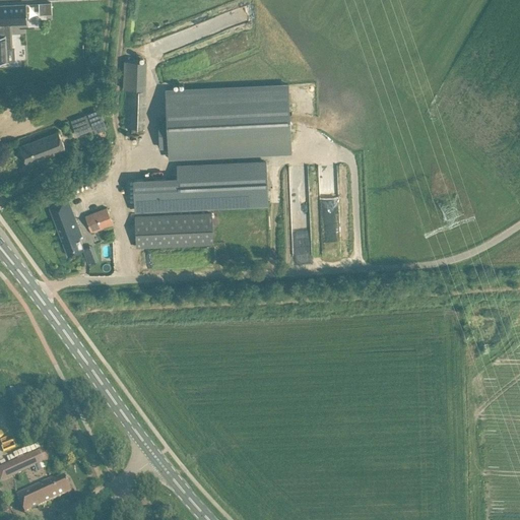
[(26,3),(0,4),(0,23),(9,23),(27,22),(26,3)]
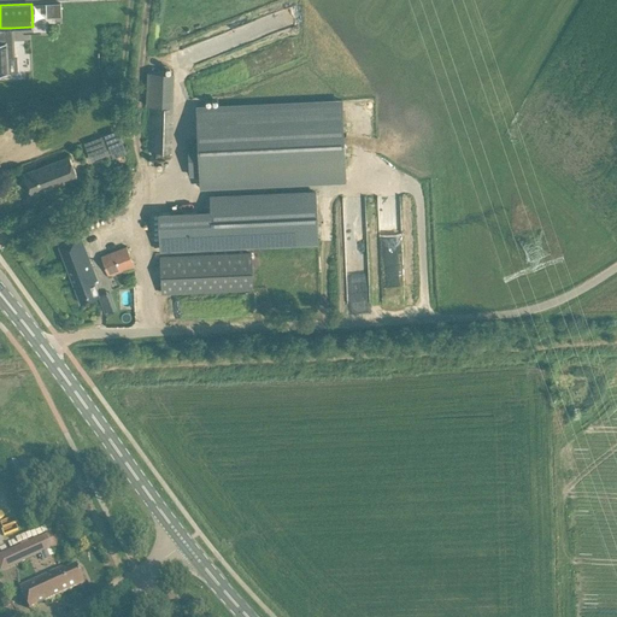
[(0,75),(4,76),(4,72),(9,72),(7,56),(15,56),(13,41),(11,41),(11,28),(0,28),(0,75)]
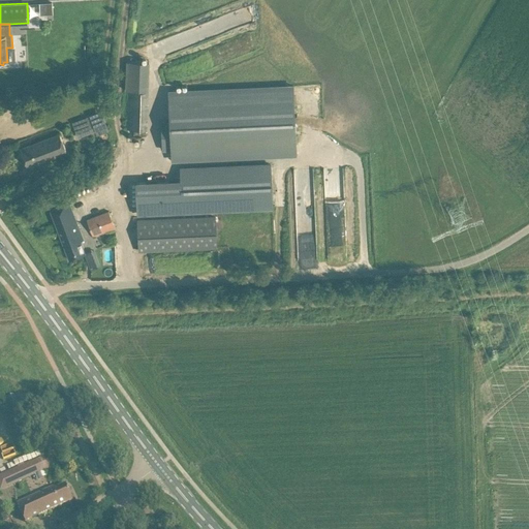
[(172,159),(297,154),(293,86),(168,92),(170,122),(161,122),(162,149),(172,149),(172,159)]
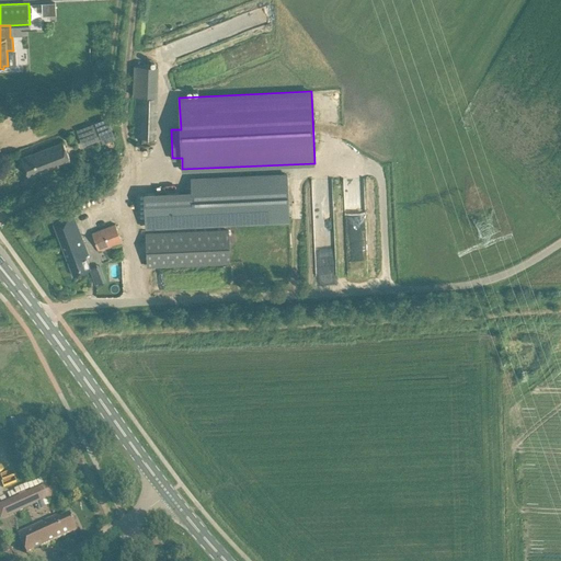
[(42,106),(41,101),(39,100),(30,102),(32,109),(42,106)]
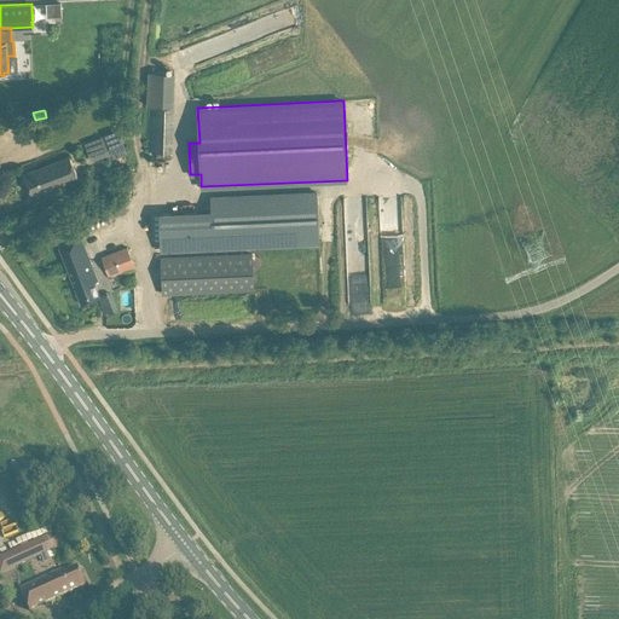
[(85,142),(85,143),(91,161),(111,154),(114,158),(127,152),(119,129),(85,142)]
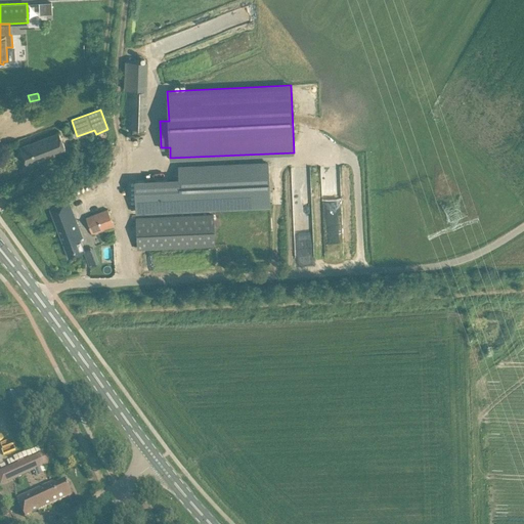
[(27,164),(66,149),(59,132),(20,147),(27,164)]
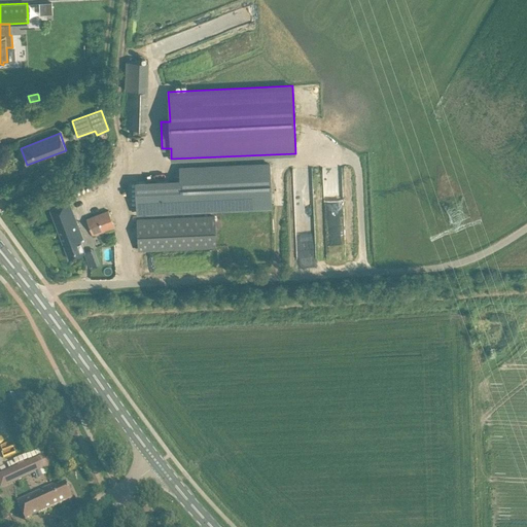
[(101,154),(89,155),(90,164),(102,163),(101,154)]
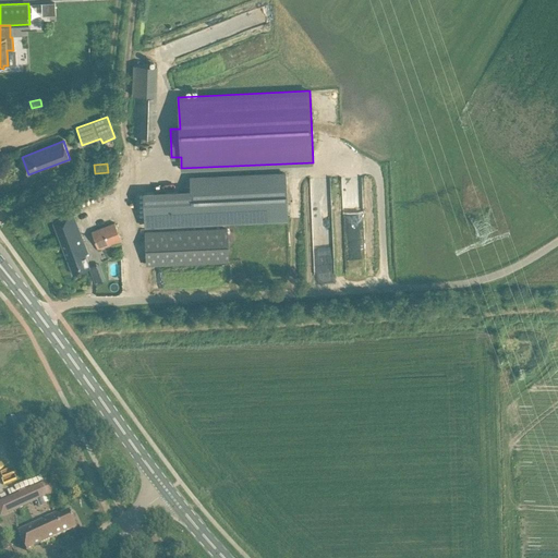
[(145,225),(288,218),(286,173),(191,178),(191,191),(144,193),(145,225)]
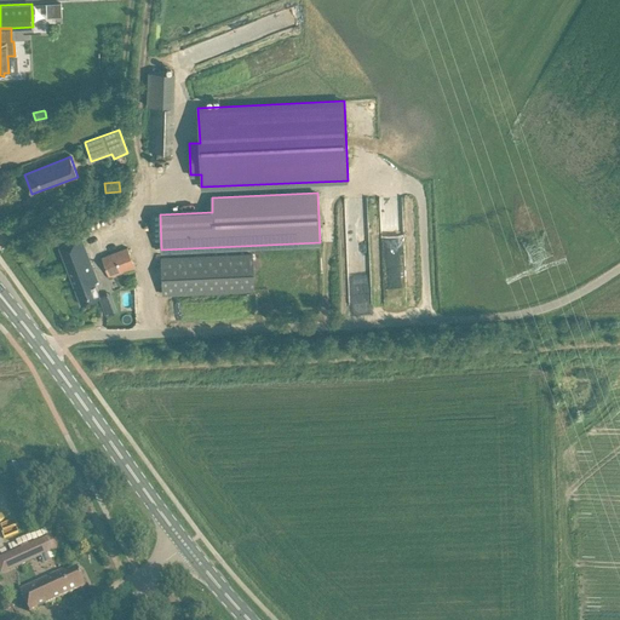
[(81,237),(59,246),(81,304),(99,297),(95,282),(98,281),(81,237)]
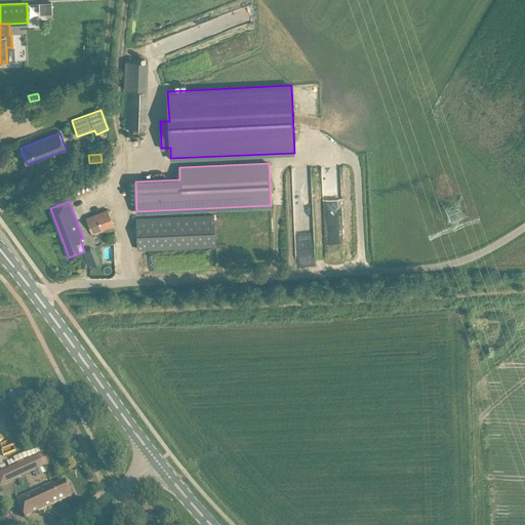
[(92,234),(114,226),(108,209),(86,217),(92,234)]
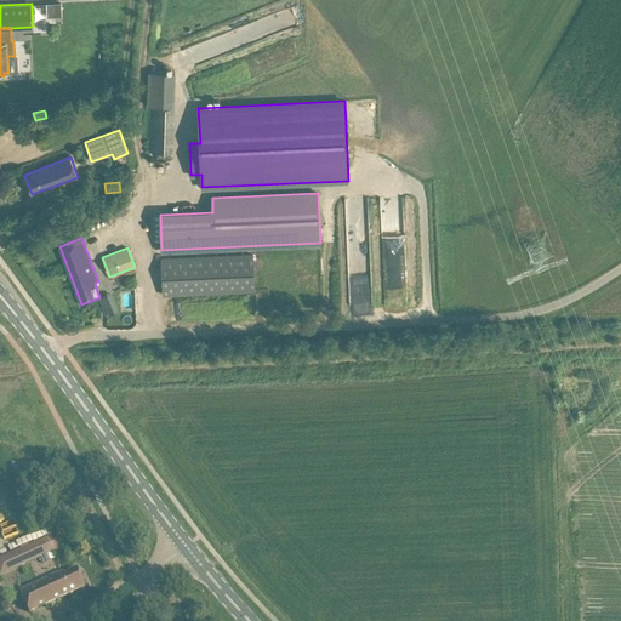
[(164,294),(180,294),(255,290),(252,255),(161,258),(164,294)]
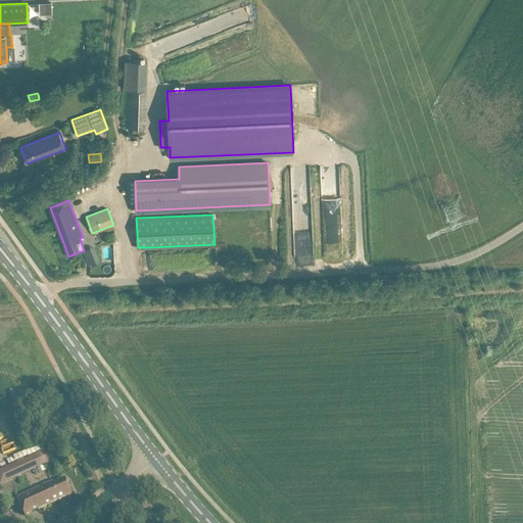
[(7,395),(12,408),(19,405),(14,392),(7,395)]
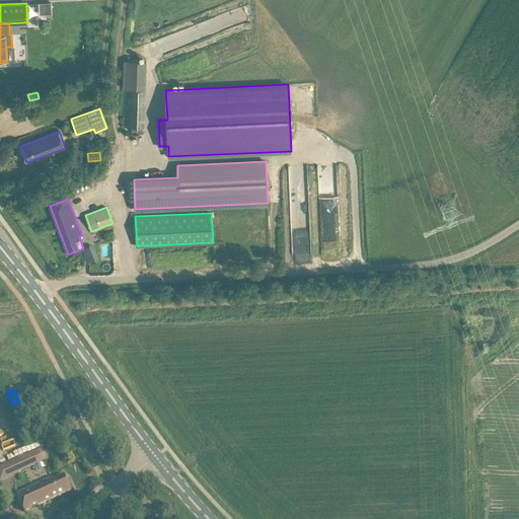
[(49,460),(43,448),(10,463),(16,474),(49,460)]
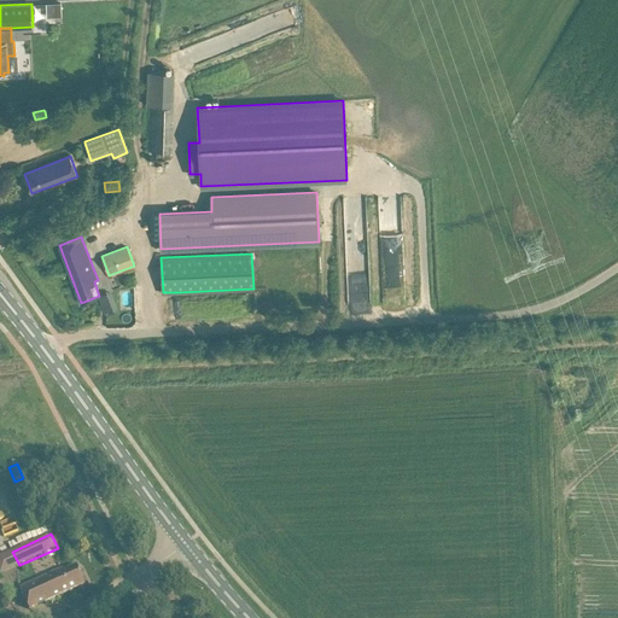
[(19,590),(29,611),(85,584),(77,567),(64,573),(63,570),(19,590)]
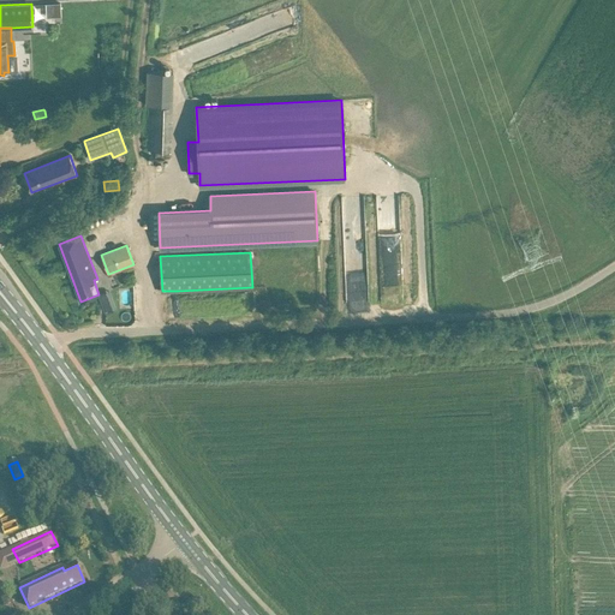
[(9,592),(0,596),(0,597),(5,607),(13,603),(9,592)]
